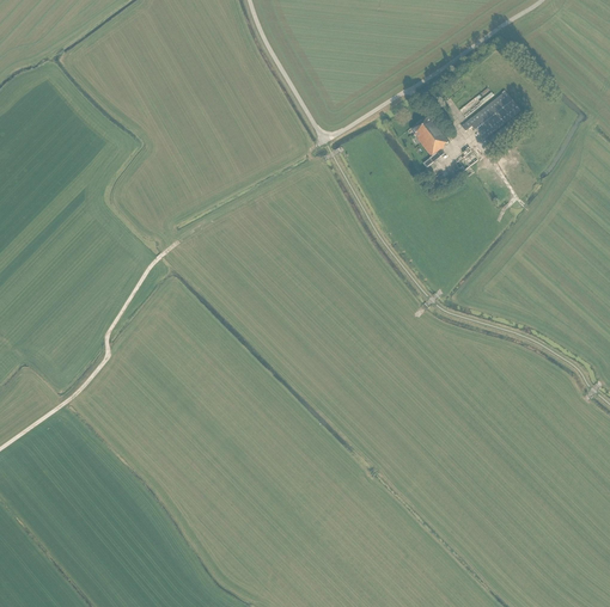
[(458,84),(455,79),(445,89),(449,92),(458,84)]
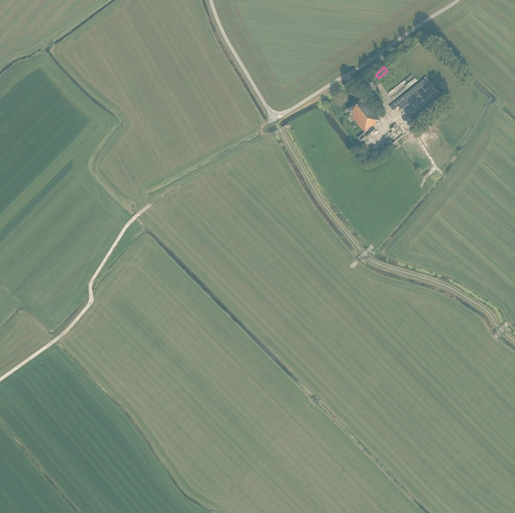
[(412,71),(394,83),(397,89),(416,77),(412,71)]
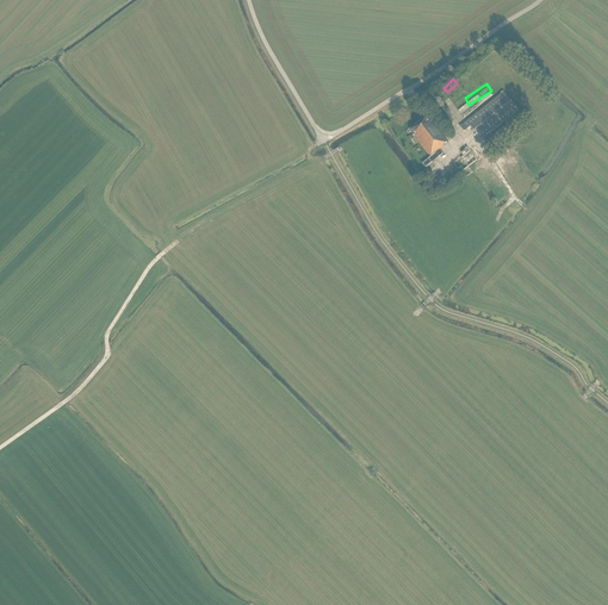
[(479,136),(516,106),(502,88),(458,123),(461,128),(467,123),(479,136)]
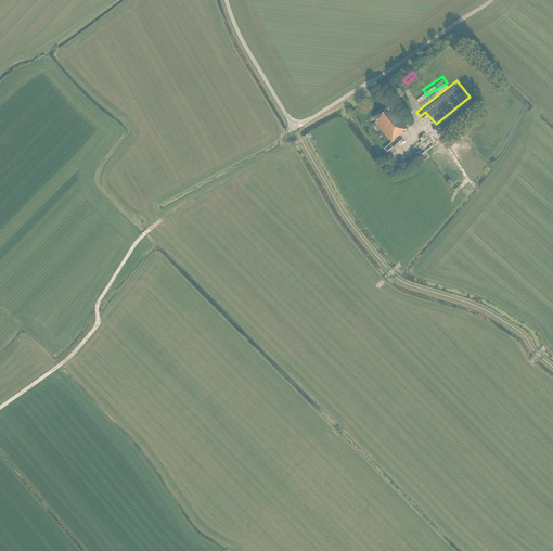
[(400,129),(404,126),(393,110),(391,110),(385,102),(371,114),(374,118),(374,119),(389,139),(388,140),(388,141),(383,145),(385,149),(401,136),(398,132),(401,130),(400,129)]
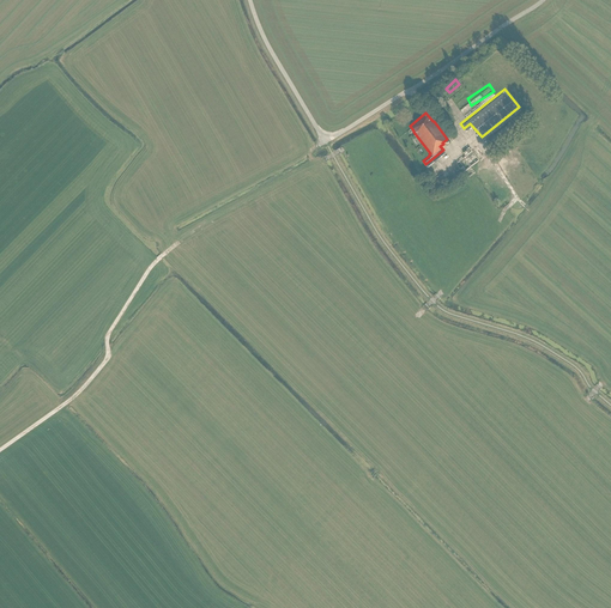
[(495,147),(518,129),(509,120),(487,137),(495,147)]
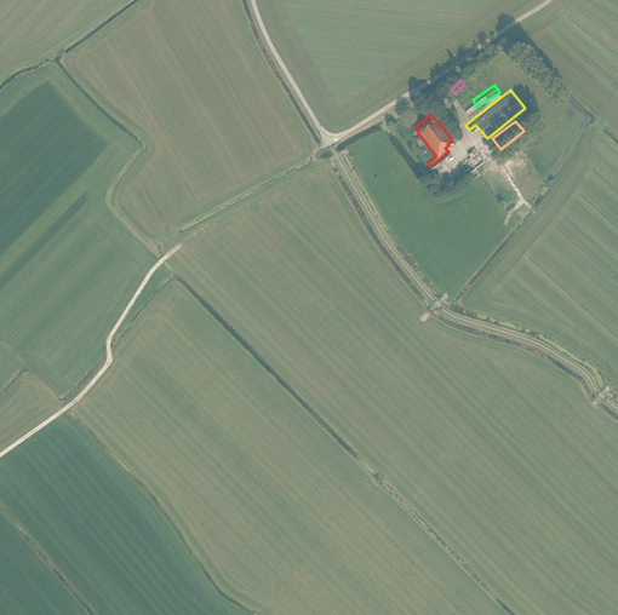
[(474,165),(482,159),(473,145),(467,150),(469,154),(459,162),(467,171),(470,177),(479,171),(474,165)]
